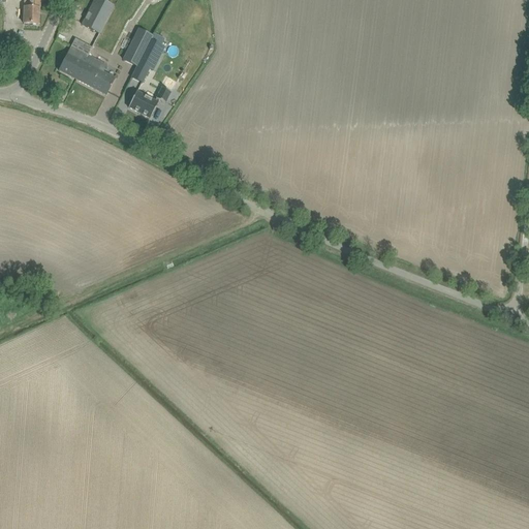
[(0,0),(0,1),(0,0),(24,0),(24,7),(23,25),(38,25),(38,8),(38,0),(0,0)]
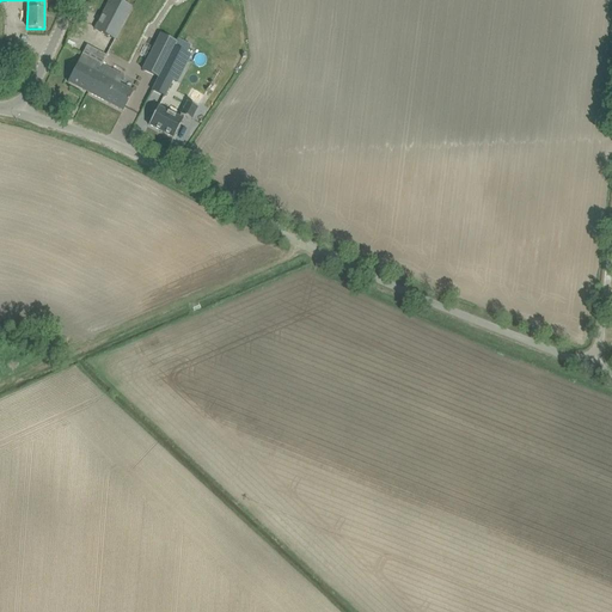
[(117,0),(109,0),(95,28),(115,38),(132,7),(117,0)]
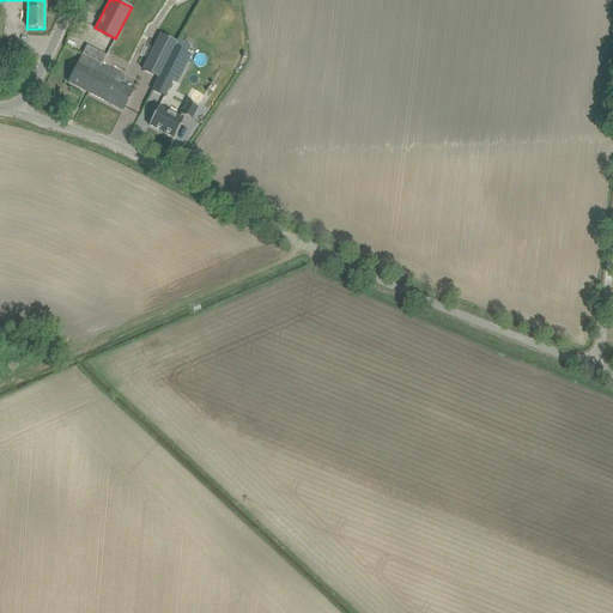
[(161,34),(143,70),(158,78),(167,61),(175,47),(177,42),(161,34)]
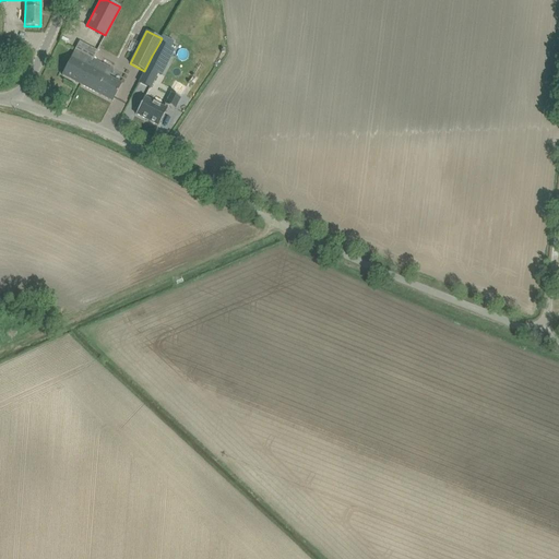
[(163,36),(162,38),(159,43),(170,48),(174,40),(163,36)]
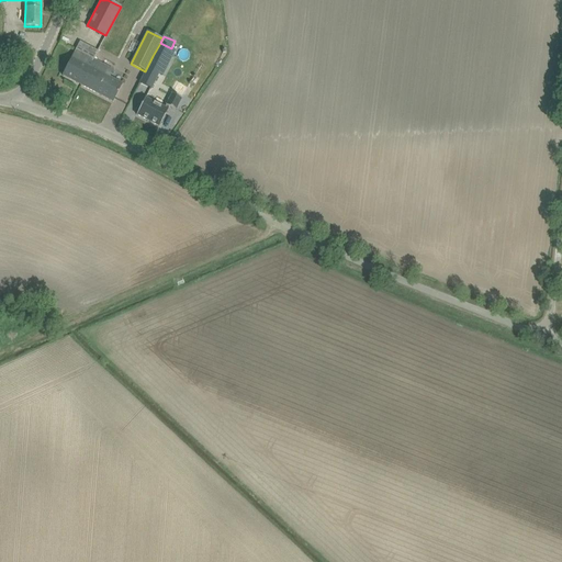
[(145,71),(139,83),(150,89),(158,74),(163,76),(163,75),(155,70),(160,59),(168,64),(176,51),(171,48),(160,43),(153,56),(145,71)]
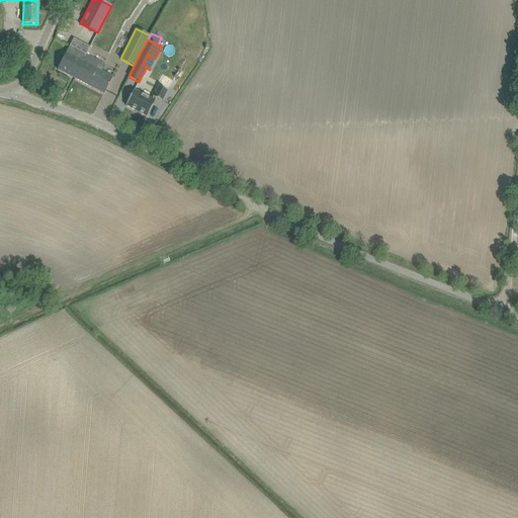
[(104,65),(78,52),(69,47),(57,70),(103,94),(112,78),(100,72),(104,65)]
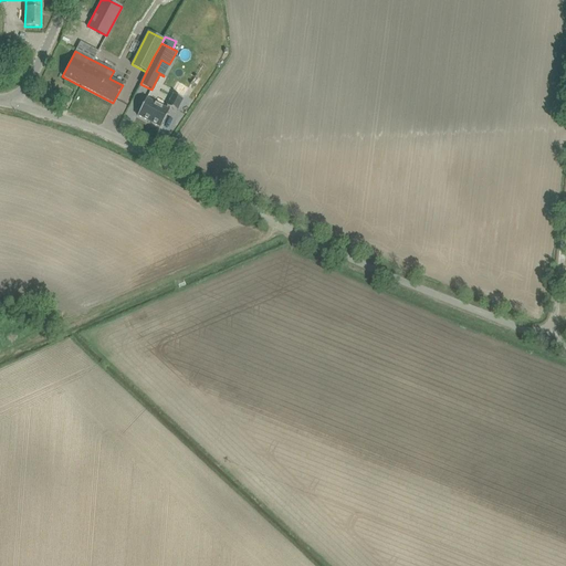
[(166,108),(146,98),(137,116),(160,127),(169,111),(170,107),(176,111),(182,100),(174,94),(166,108)]
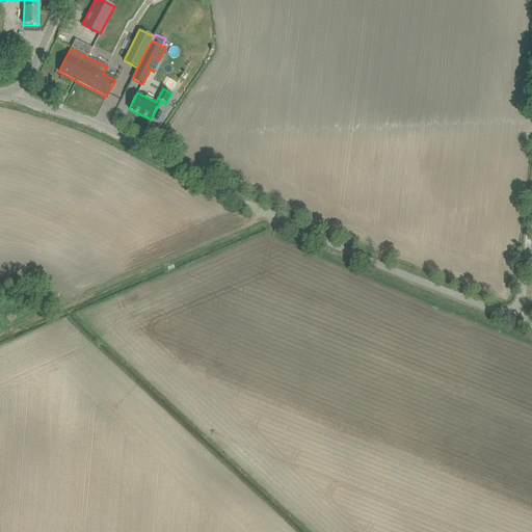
All buildings are outlined.
